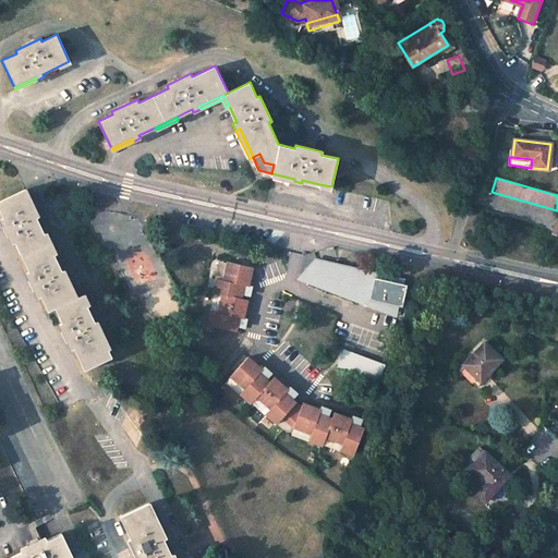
[(34,211),(36,210),(26,189),(24,191),(34,211)]
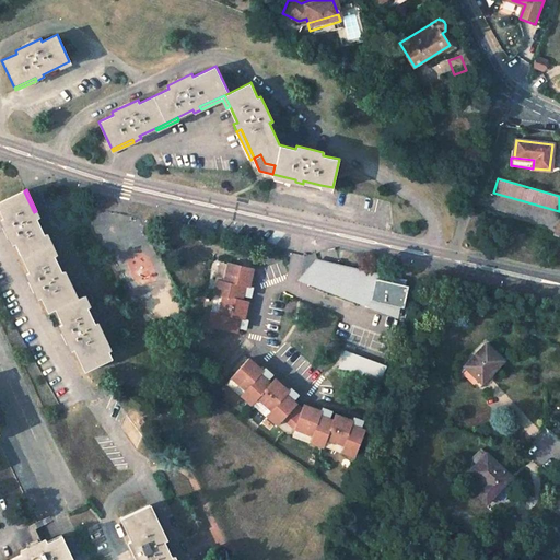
[(24,191),(0,202),(0,209),(4,219),(1,220),(13,245),(16,244),(30,272),(26,275),(38,300),(42,298),(49,313),(56,310),(76,301),(66,280),(68,278),(65,271),(62,272),(55,256),(46,238),(45,235),(37,220),(41,219),(36,211),(34,212),(24,191)]
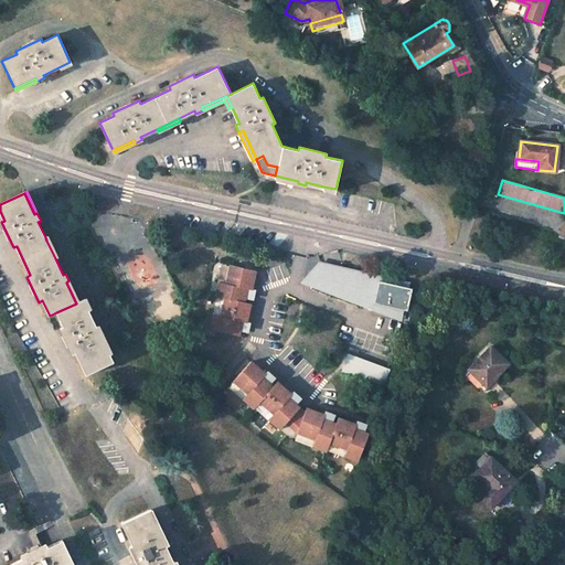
[(55,258),(57,257),(48,235),(45,237),(46,241),(55,258)]
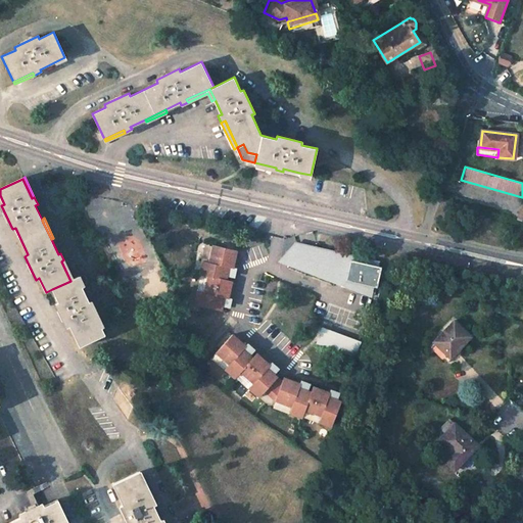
[(221,311),(224,297),(228,298),(232,281),(226,280),(229,267),(233,268),(236,251),(214,245),(209,264),(202,262),(199,275),(208,277),(204,293),(197,292),(194,304),(221,311)]
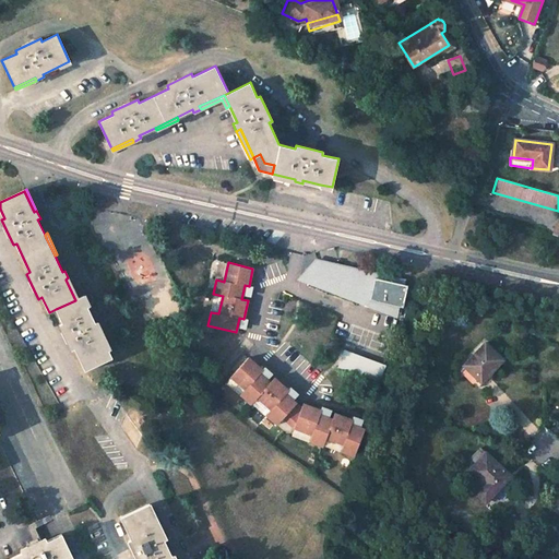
[(402,311),(407,285),(403,284),(404,281),(341,266),(340,271),(330,269),(328,262),(314,265),(311,264),(311,266),(309,266),(310,270),(308,282),(358,301),(360,290),(365,292),(363,302),(402,311)]
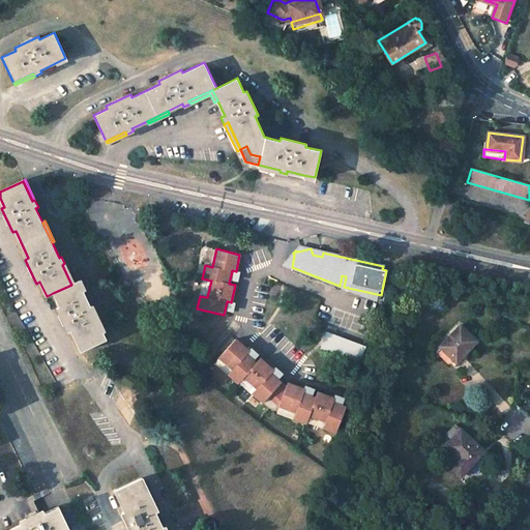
[(74,283),(64,263),(62,265),(71,285),(71,284),(74,283)]
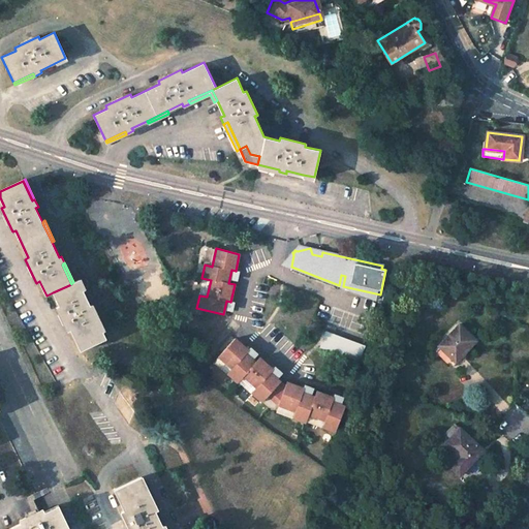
[(71,330),(81,351),(106,339),(102,332),(93,313),(96,312),(93,305),(90,306),(83,291),(78,280),(73,282),(71,283),(71,284),(53,292),(60,306),(57,308),(68,331),(71,330)]
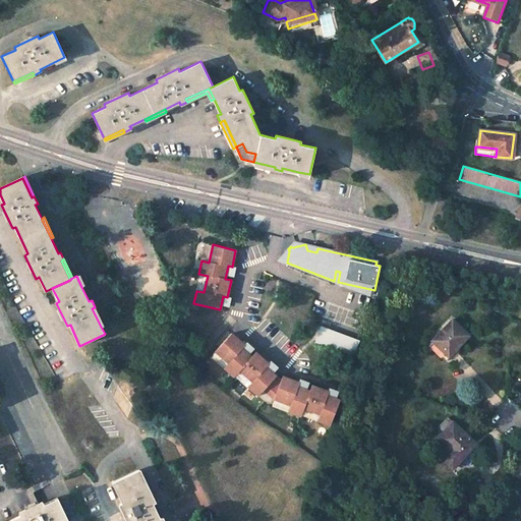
[(92,308),(101,327),(104,326),(95,307),(92,308)]
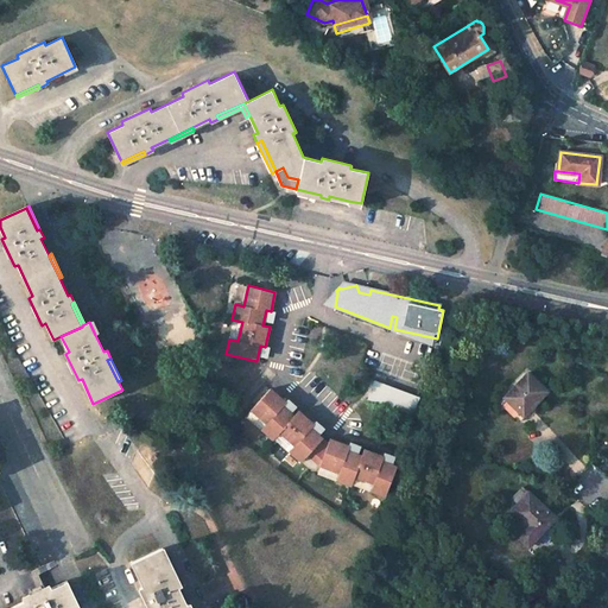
[(529,374),(506,398),(508,400),(523,415),(529,409),(530,409),(546,392),(529,374)]
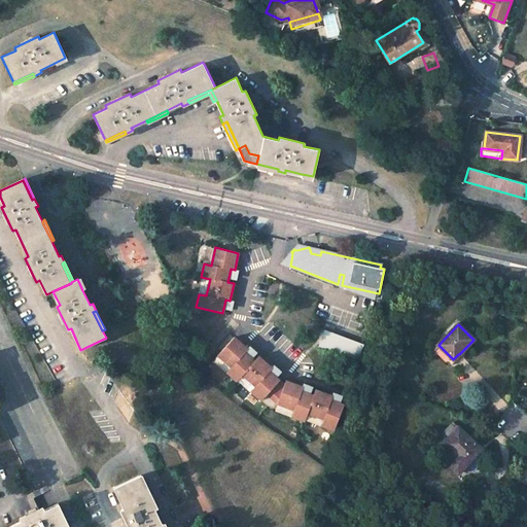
[(362,344),(324,330),(318,345),(356,359),(362,344)]
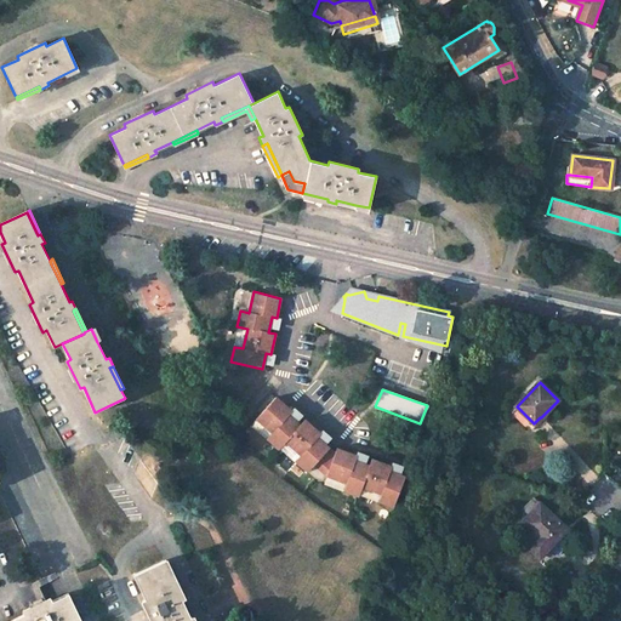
[(307,472),(329,448),(315,437),(319,433),(305,420),(300,425),(288,414),(290,410),(275,397),(257,419),(273,432),(267,439),(279,449),(286,442),(301,455),(296,461),(307,472)]
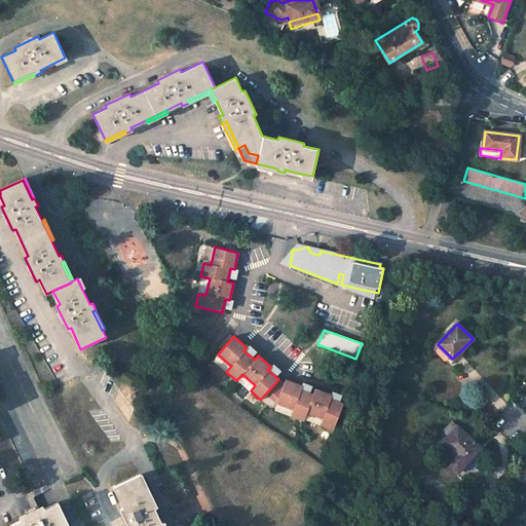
[(440,346),(435,351),(450,366),(454,362),(452,359),(440,346)]
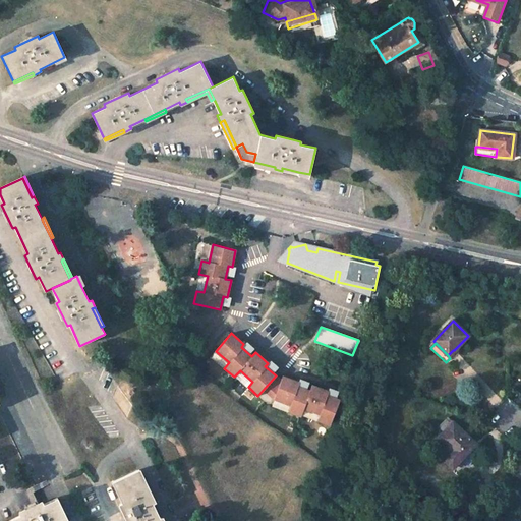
[(327,391),(311,385),(309,391),(296,386),(298,382),(282,375),(274,398),(290,404),(288,411),(300,416),(303,407),(320,413),(316,420),(330,424),(339,400),(326,395),(327,391)]
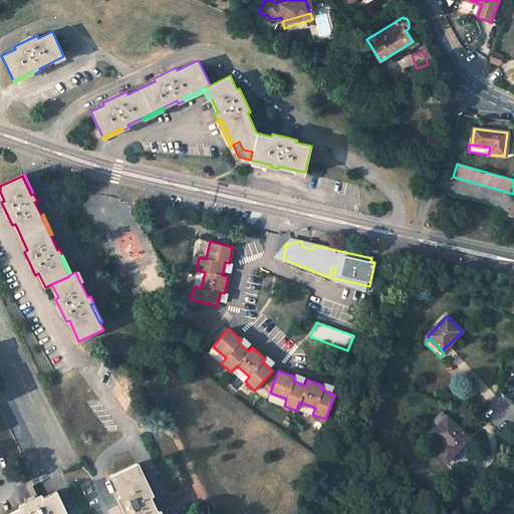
[(470,438),(443,412),(433,422),(438,427),(432,433),(445,445),(437,453),(446,462),(470,438)]
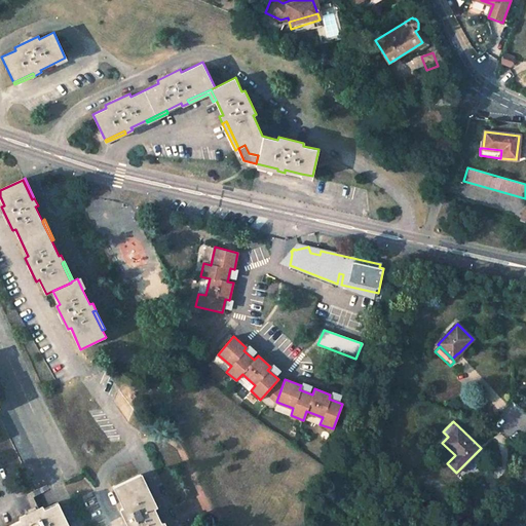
[(152,501),(154,499),(142,474),(139,475),(152,501)]
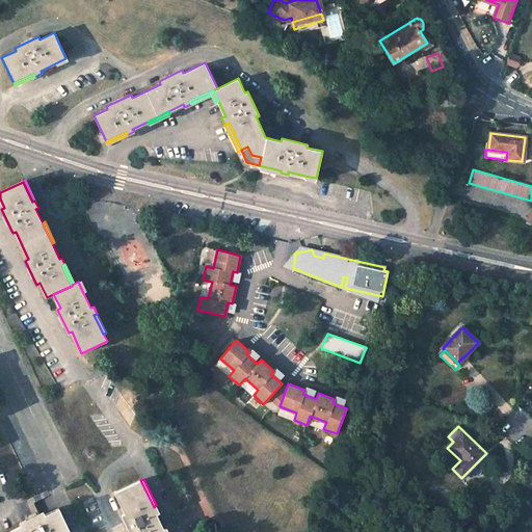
[(164,531),(164,529),(157,514),(160,513),(156,505),(154,507),(140,480),(115,493),(126,514),(123,515),(130,529),(131,531),(164,531)]
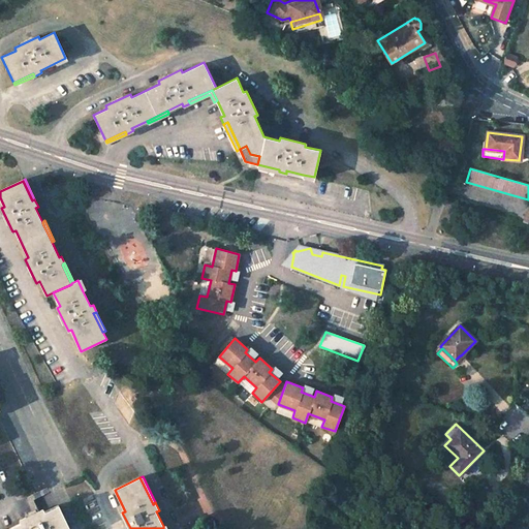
[(69,528),(59,505),(44,512),(43,509),(29,516),(20,520),(21,523),(7,528),(69,528)]
